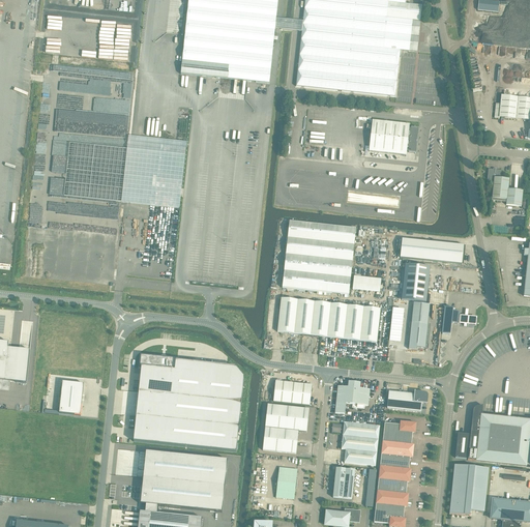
[(274,28),(275,26),(276,17),(277,0),(188,0),(185,32),(181,71),(221,76),(247,79),(269,81),(274,28)]
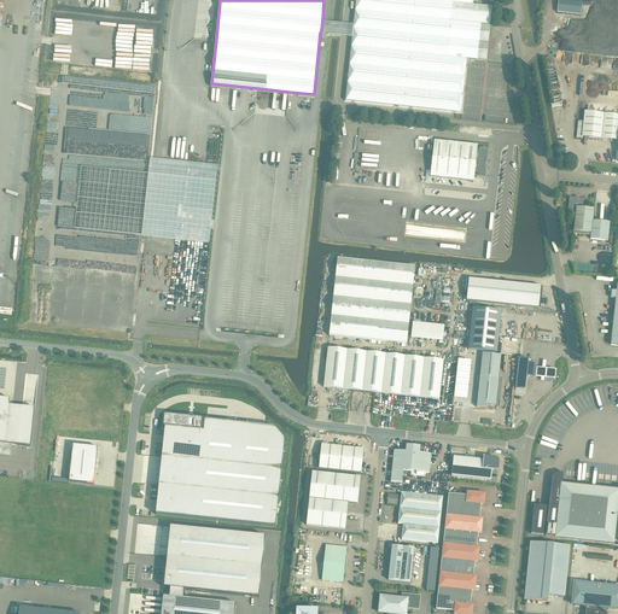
[(338,21),(337,33),(353,34),(345,98),(461,110),(467,56),(477,57),(487,58),(490,22),(491,4),(472,1),(472,0),(355,0),(354,22),(338,21)]
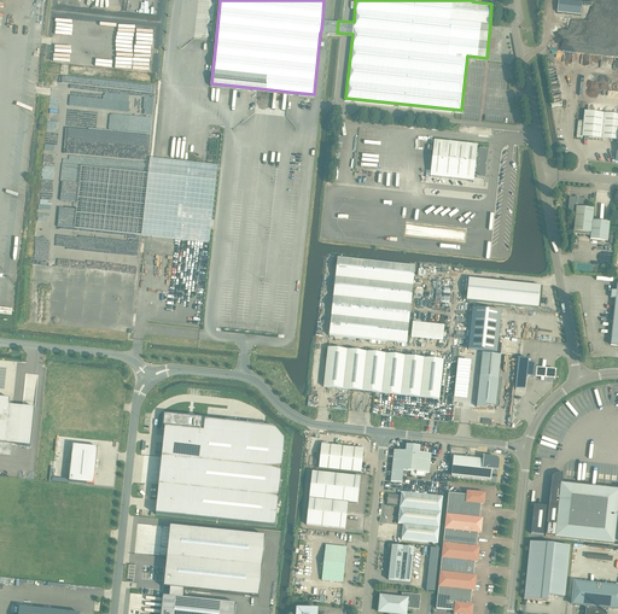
[(557,9),(581,11),(582,0),(558,0),(557,9)]
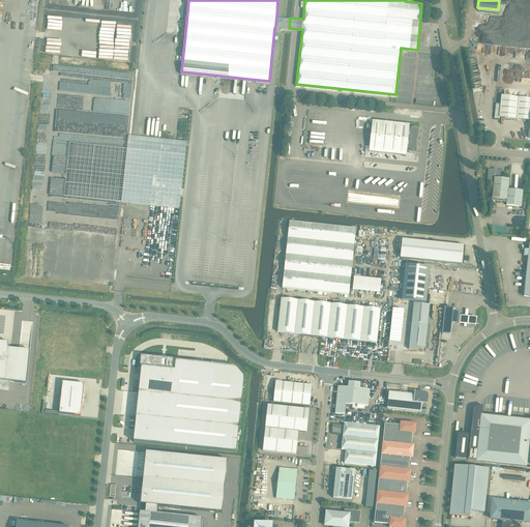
[(303,19),(276,17),(274,28),(302,30),(303,19)]
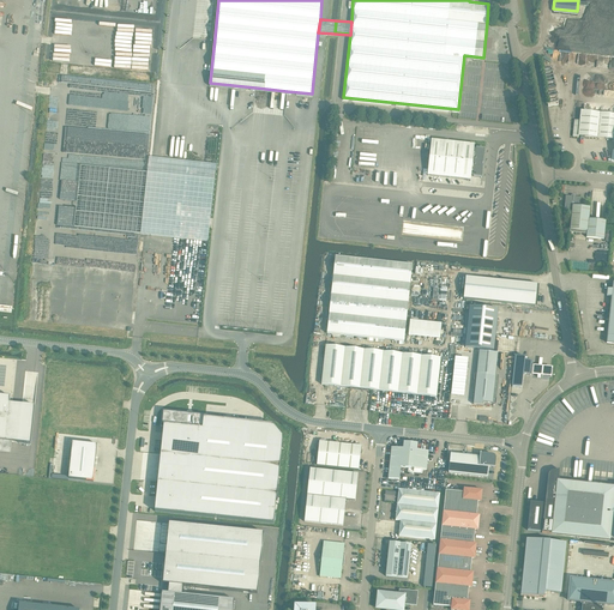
[(575,118),(572,134),(578,134),(579,133),(613,136),(613,110),(581,108),(579,118),(575,118)]
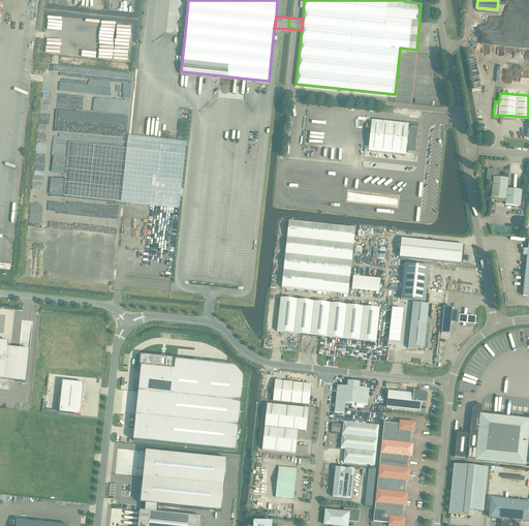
[(408,125),(408,122),(372,118),(369,137),(368,149),(405,152),(405,150),(414,150),(415,140),(415,137),(417,126),(408,125)]
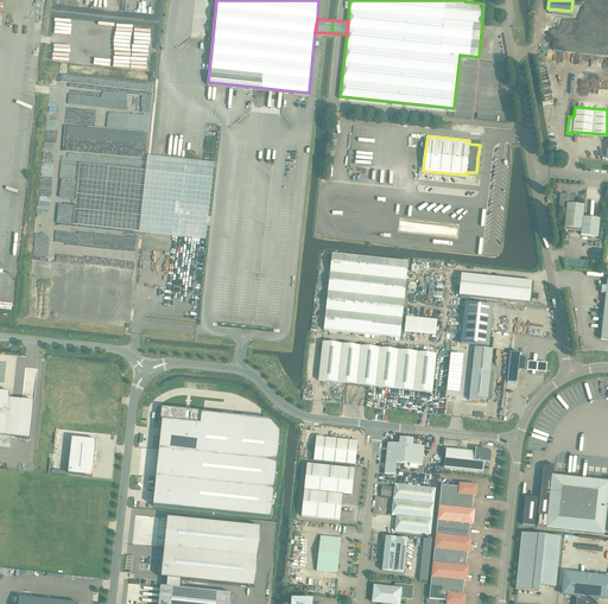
[(146,167),(139,229),(206,236),(214,160),(147,153),(146,167)]
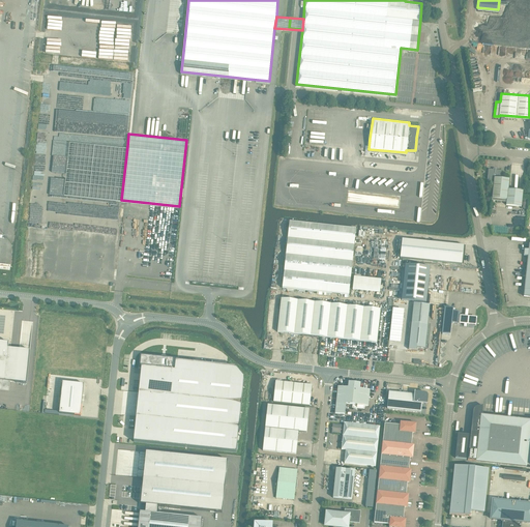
[(69,141),(63,194),(121,200),(127,146),(69,141)]
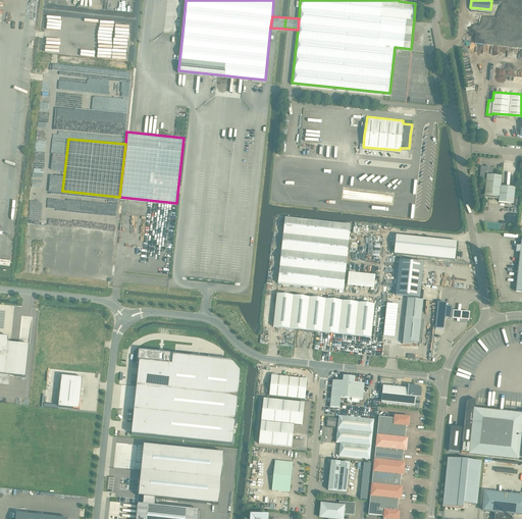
[(492,172),(493,166),(481,164),(480,177),(486,177),(484,193),(499,195),(499,200),(513,201),(515,186),(501,184),(502,173),(492,172)]
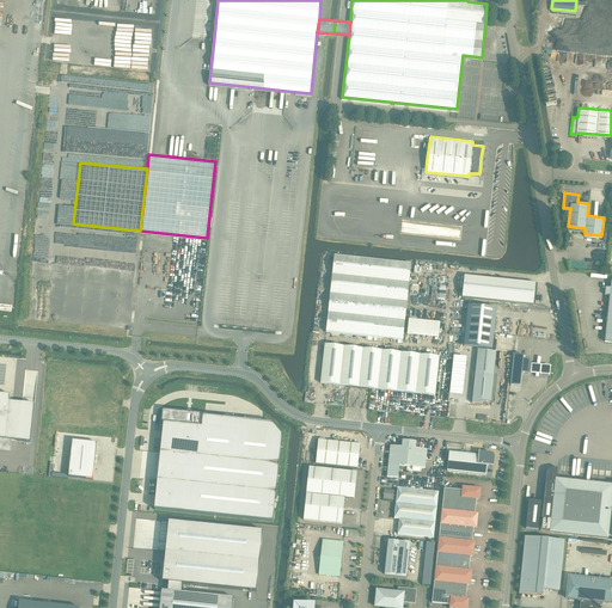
[(483,208),(478,245),(497,246),(501,210),(483,208)]
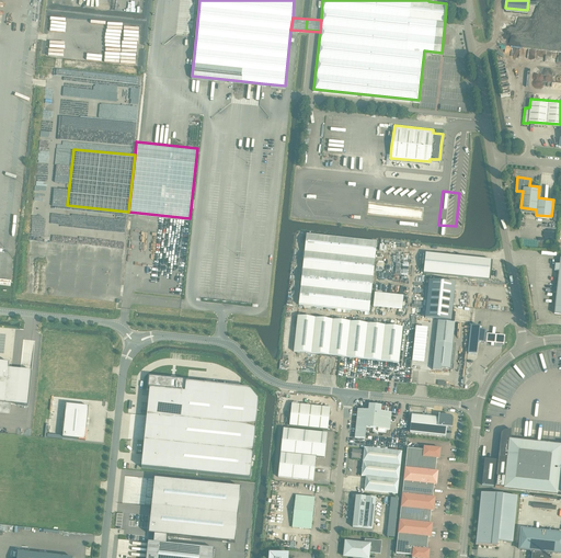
[(298,303),(369,310),(377,239),(306,231),(298,303)]
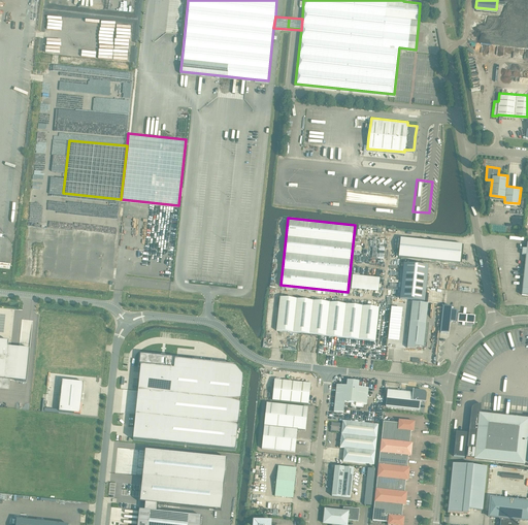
[(398,254),(460,261),(462,242),(400,236),(398,254)]
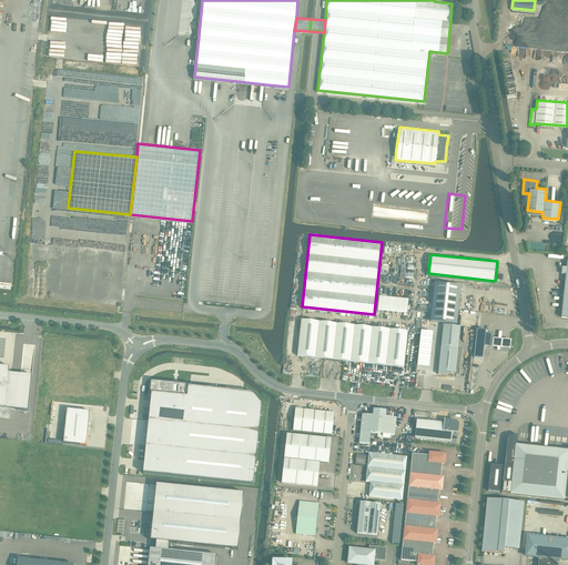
[(434,281),(429,320),(456,322),(460,284),(434,281)]
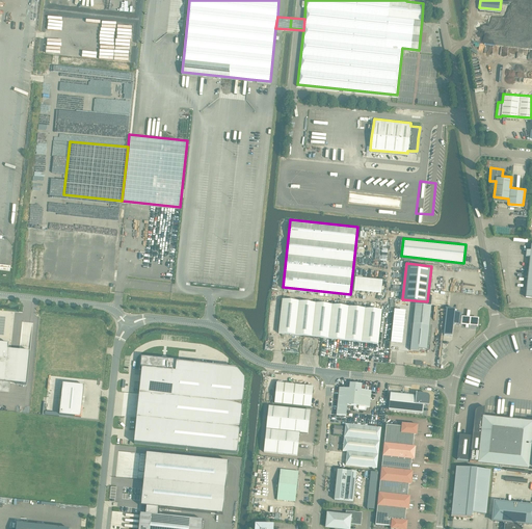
[(340,338),(348,338),(351,305),(282,297),(278,331),(301,334),(322,336),(340,338)]
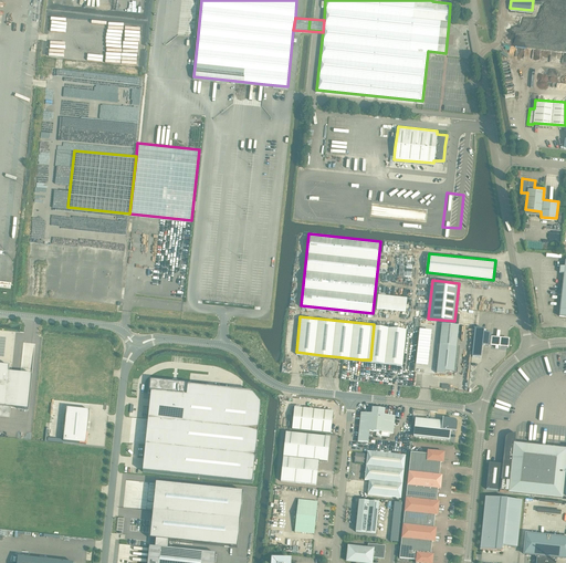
[(374,324),(370,360),(402,364),(406,327),(374,324)]
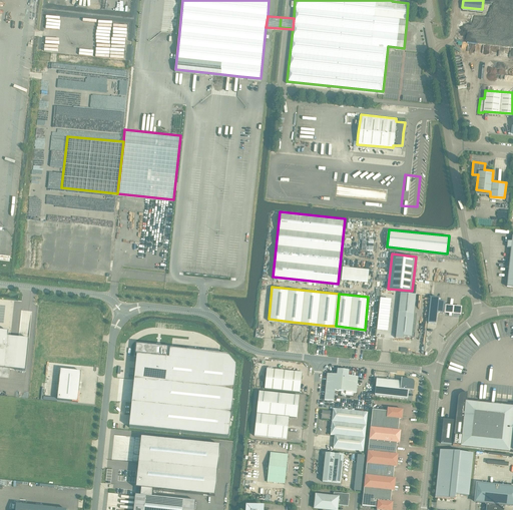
[(428,321),(436,322),(437,310),(438,310),(444,311),(444,310),(444,302),(445,299),(438,299),(438,296),(431,295),(428,321)]
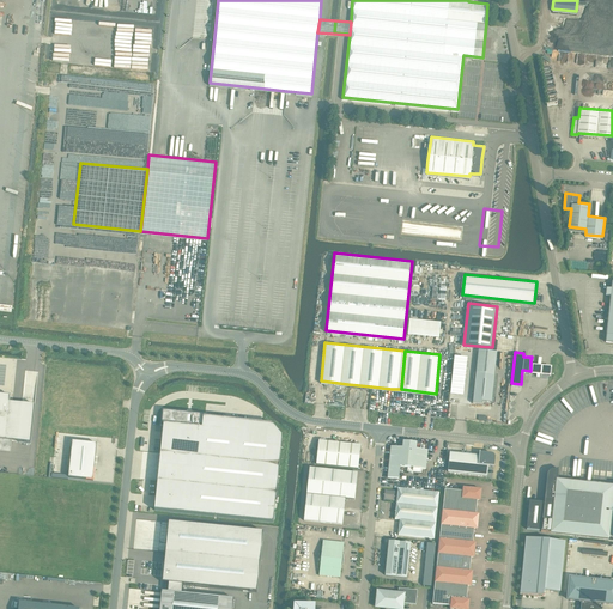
[(551,363),(530,360),(530,370),(551,372),(551,363)]
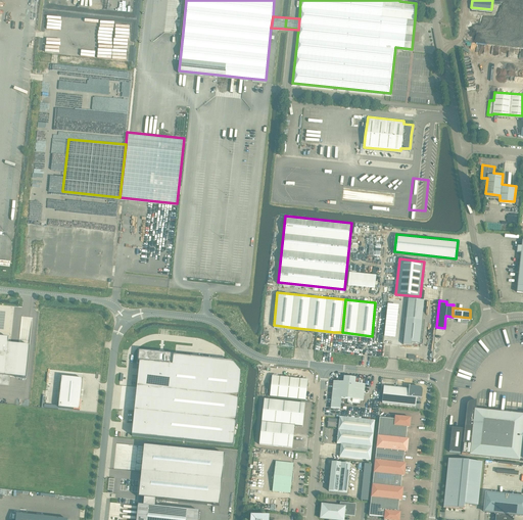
[(406,316),(403,342),(406,342),(411,343),(412,340),(414,340),(419,341),(422,318),(406,316)]
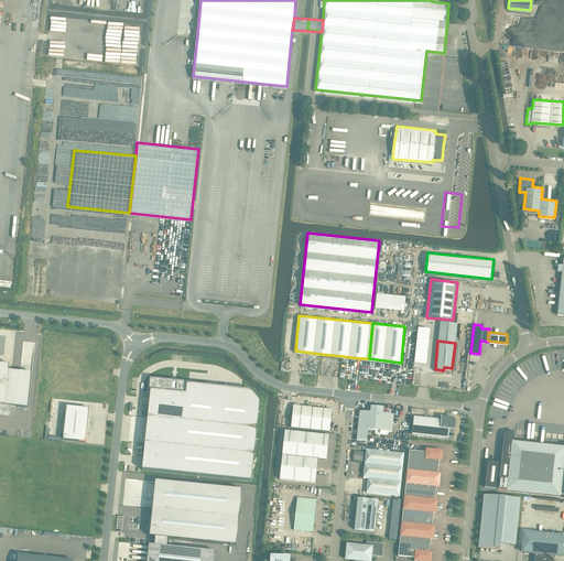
[(0,402),(11,403),(29,406),(32,370),(31,370),(20,369),(11,368),(9,368),(10,362),(9,362),(0,360),(0,402)]
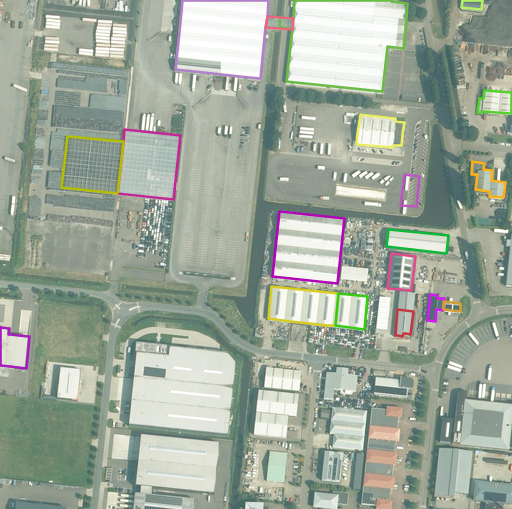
[(136,341),(135,352),(136,352),(136,353),(134,376),(134,377),(131,399),(129,424),(228,435),(236,362),(227,352),(171,346),(170,346),(170,344),(136,341)]
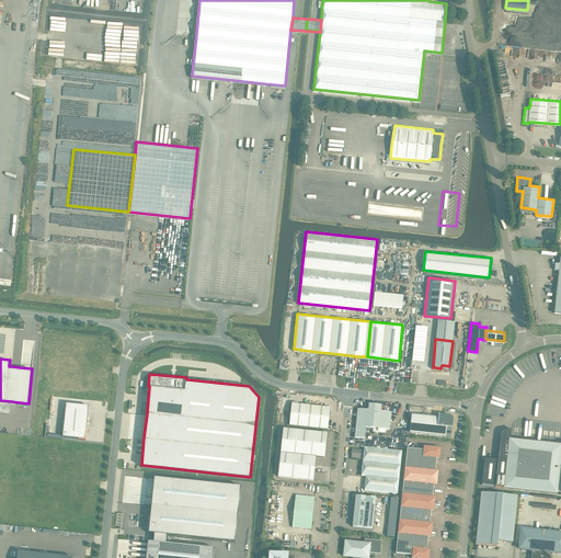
[(66,401),(63,435),(86,437),(89,403),(66,401)]
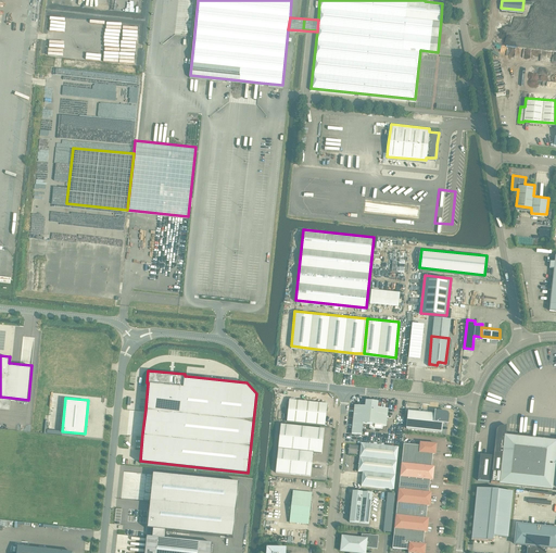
[(287,419),(325,423),(327,402),(289,398),(287,419)]
